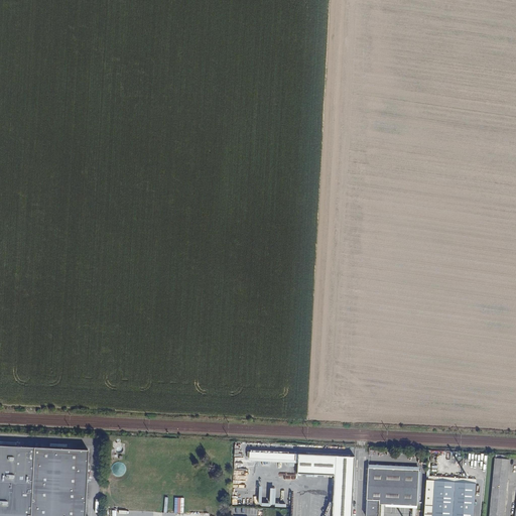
[(0,447),(0,515),(86,515),(90,453),(0,447)]
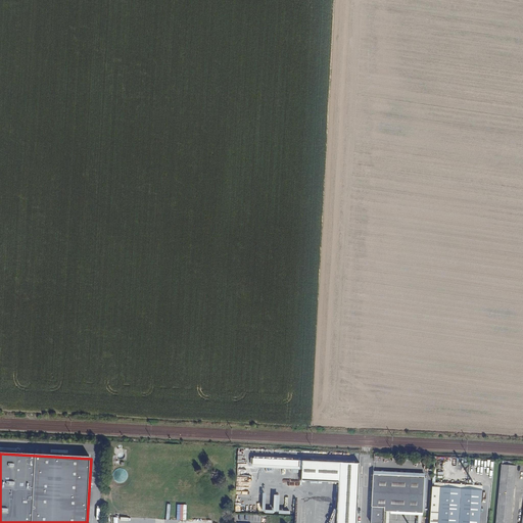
[(253,467),(303,470),(303,461),(253,458),(253,467)]
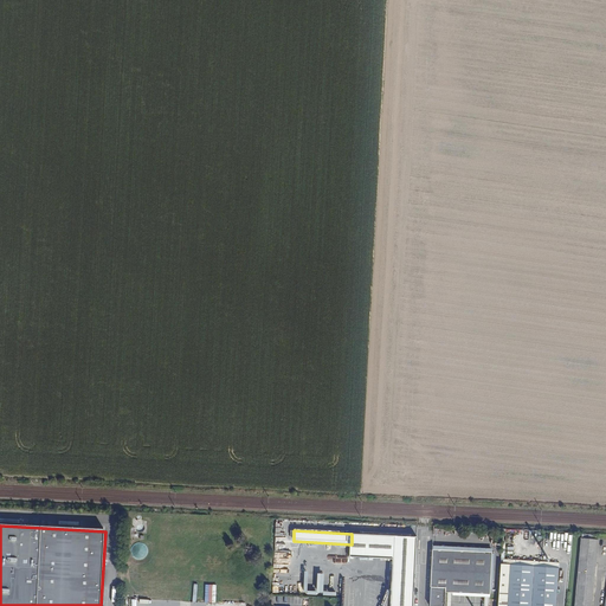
[(414,605),(418,537),(352,534),(352,545),(350,556),(393,559),(392,588),(391,588),(386,600),(391,600),(391,605),(414,605)]
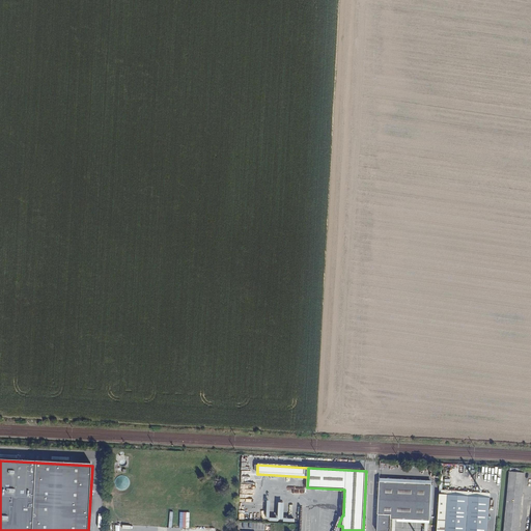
[(518,530),(524,473),(509,472),(503,530),(518,530)]
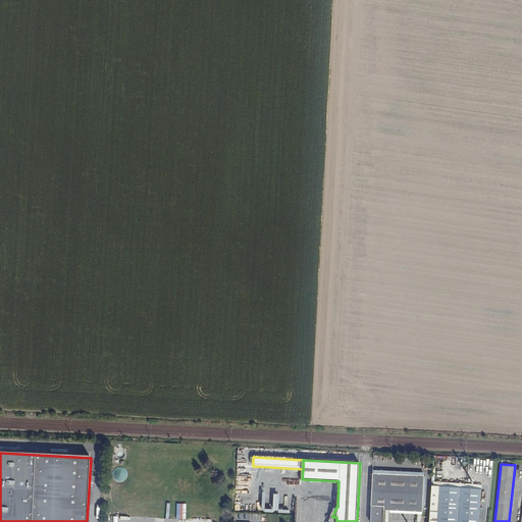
[(422,509),(423,509),(424,476),(373,473),(371,506),(372,506),(372,508),(371,508),(370,521),(383,521),(384,512),(388,512),(388,514),(422,515),(422,509)]
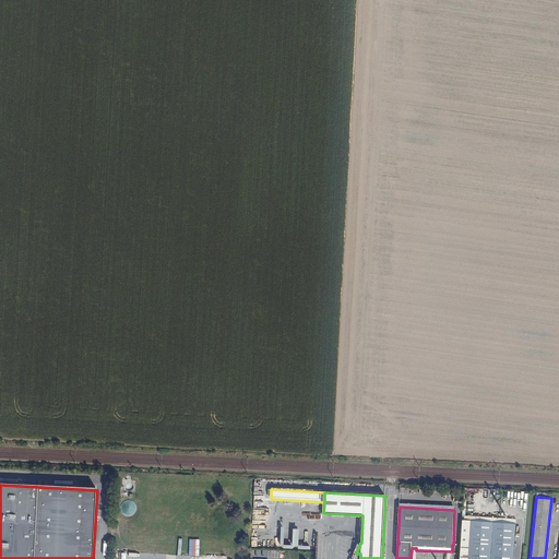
[(512,558),(515,519),(470,515),(464,514),(464,520),(463,520),(462,526),(470,527),(468,545),(461,544),(460,558),(512,558)]
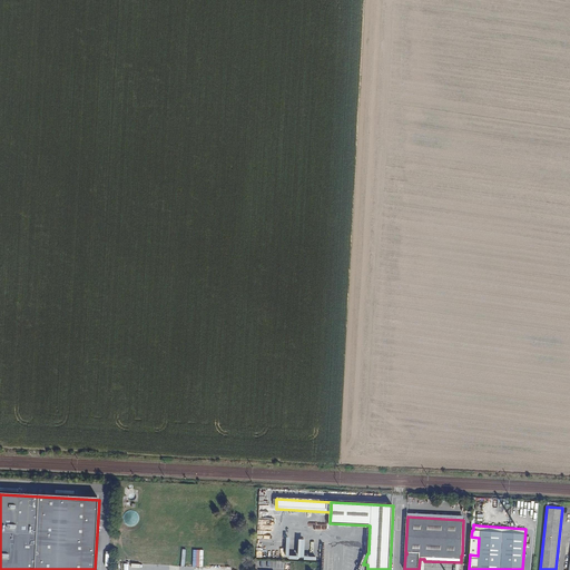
[(304,558),(305,539),(298,539),(297,551),(292,551),(292,546),(287,546),(286,557),(304,558)]
